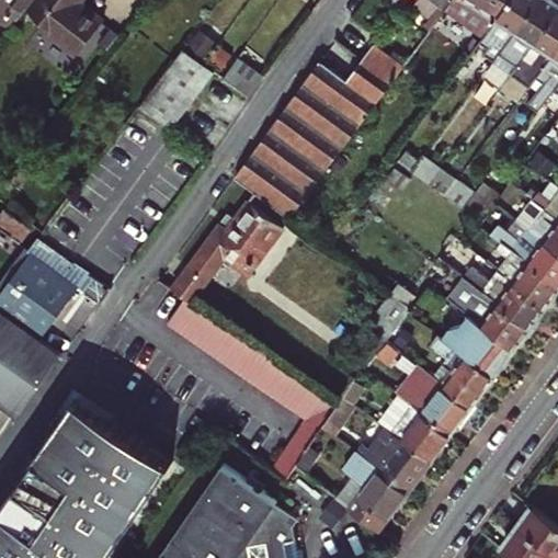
[(26,7),(32,0),(0,0),(0,22),(9,30),(26,7)]
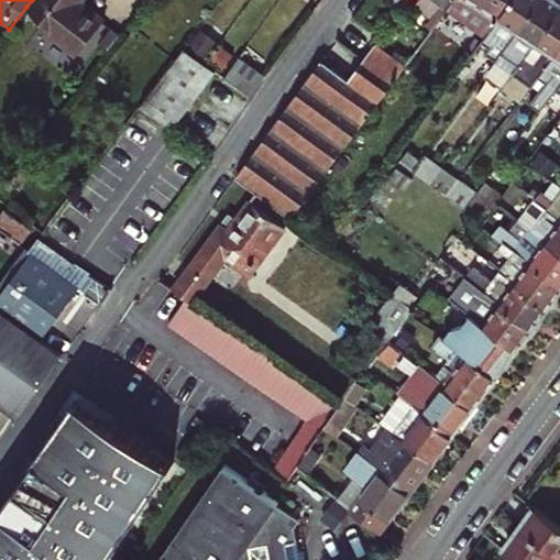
[(32,0),(26,7),(48,24),(45,29),(77,53),(105,19),(81,0),(32,0)]
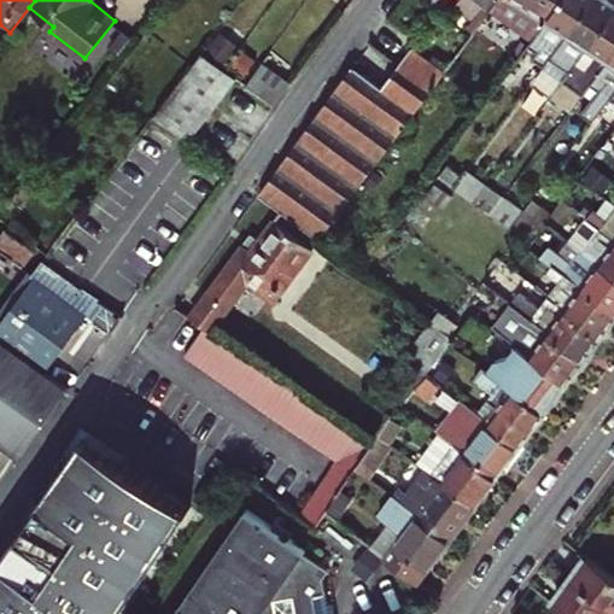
[(473,0),(479,4),(475,9),(485,16),(496,0),(473,0)]
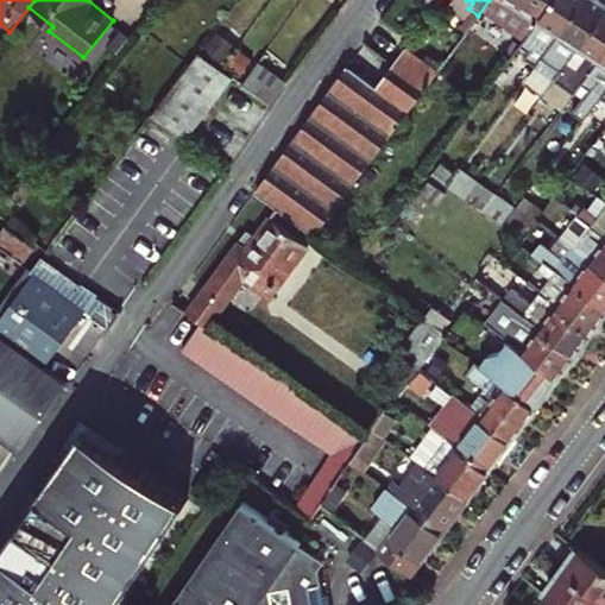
[(553,0),(489,0),(478,16),(521,45),(521,44),(553,0)]
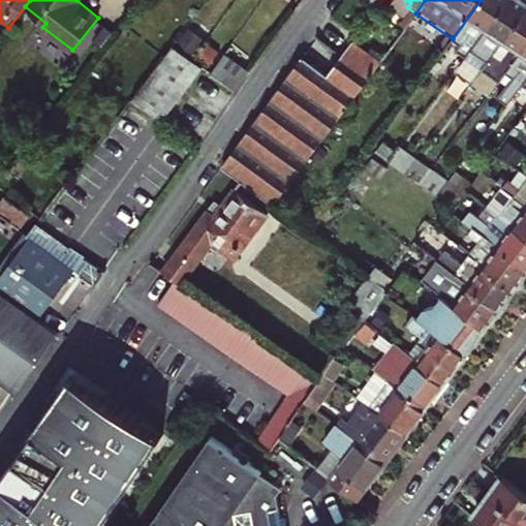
[(505,0),(481,0),(453,38),(469,50),(505,0)]
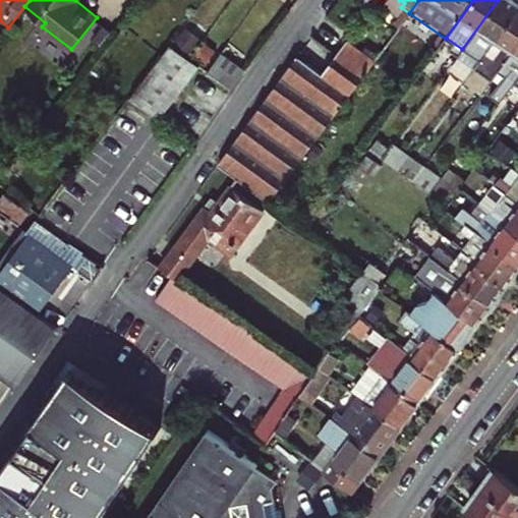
[(517,1),(515,0),(498,0),(462,49),(470,54),(463,65),(470,70),(517,5),(517,1)]
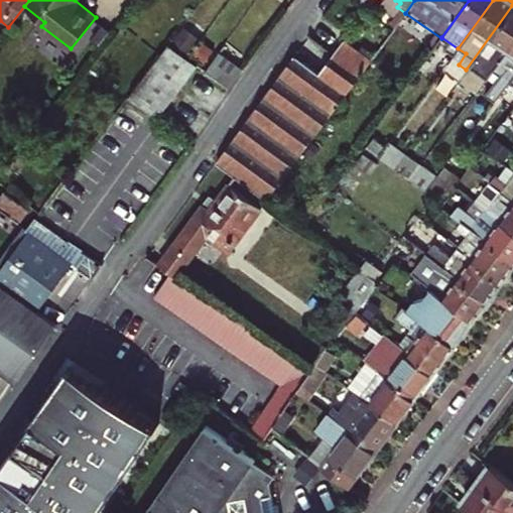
[(512,38),(512,5),(469,66),(485,78),(489,72),(512,38)]
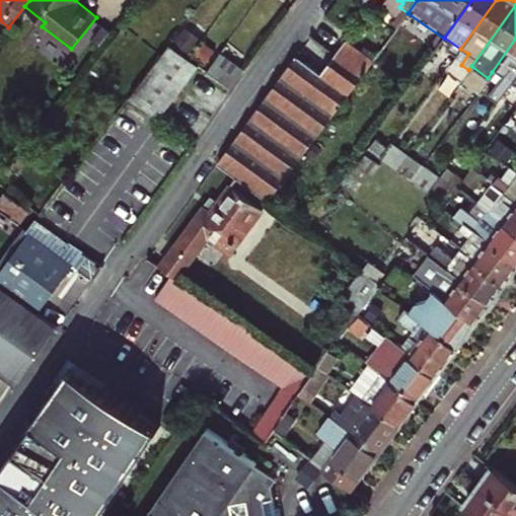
[(515,39),(492,72),(499,77),(485,97),(495,105),(511,85),(515,77),(515,39)]
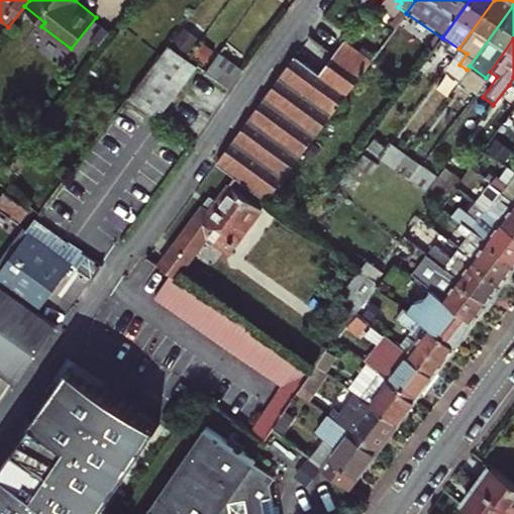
[(293,57),(215,165),(267,203),(371,62),(343,41),(318,76),(293,57)]
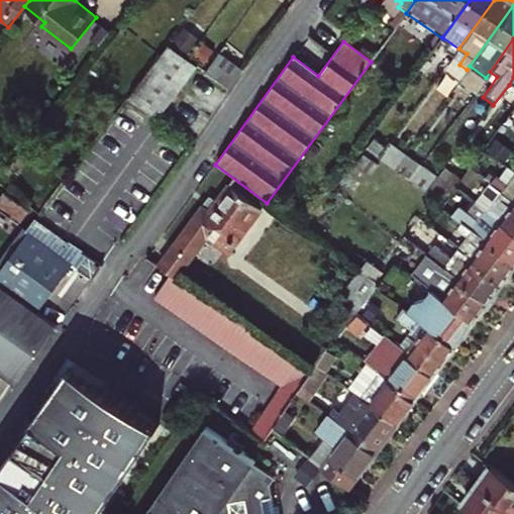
[(156,121),(186,82),(196,68),(168,46),(126,99),(156,121)]
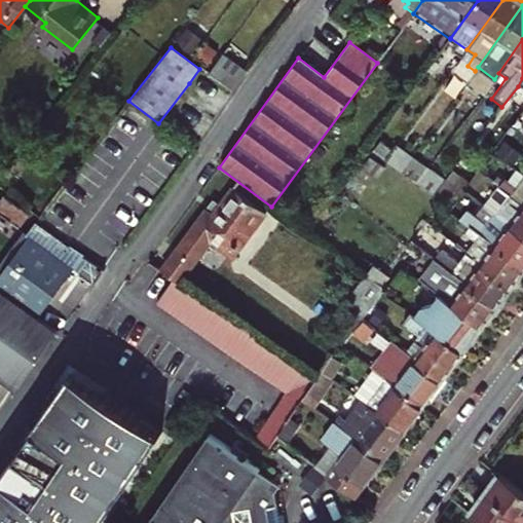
[(222,54),(208,75),(231,91),(247,72),(222,54)]
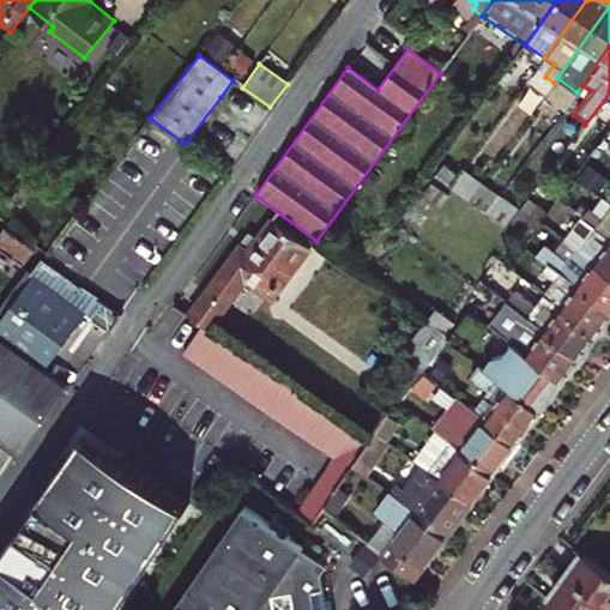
[(447,191),(464,204),(475,189),(457,176),(447,191)]
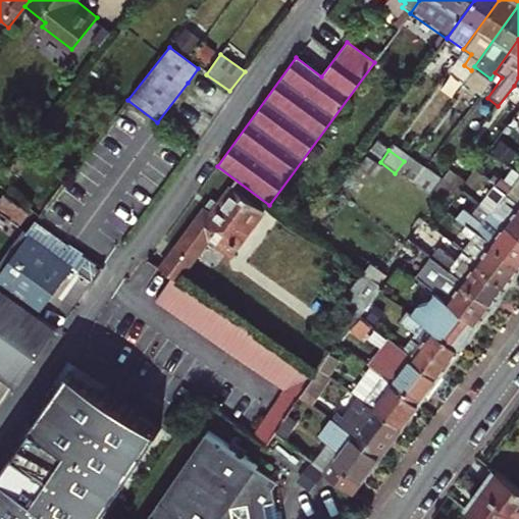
[(518,176),(508,168),(495,187),(518,205),(518,176)]
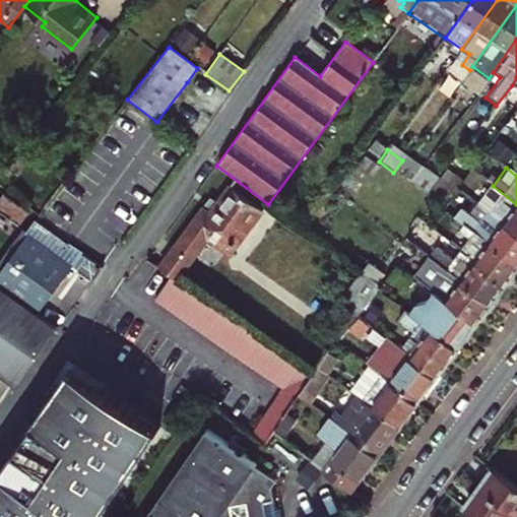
[(442,209),(449,199),(457,190),(463,182),(448,171),(428,197),(442,209)]
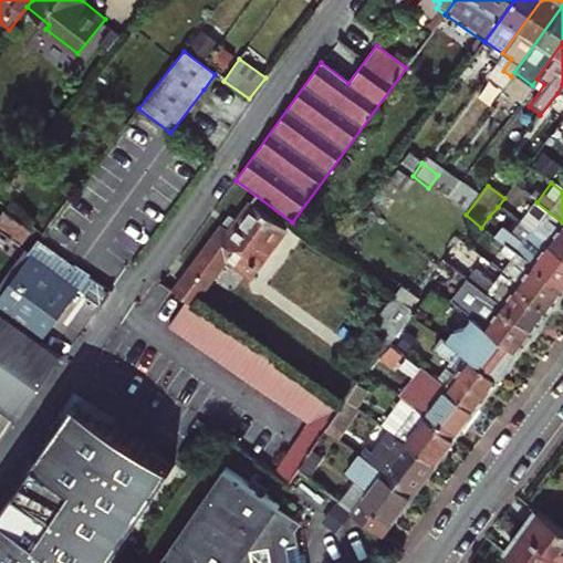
[(193,264),(210,278),(222,261),(247,279),(284,227),(249,201),(236,220),(228,215),(193,264)]
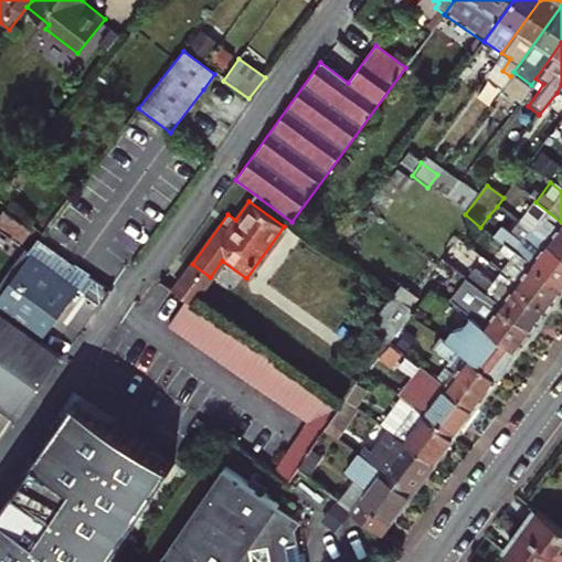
[(561,222),(536,202),(520,223),(561,254),(561,222)]
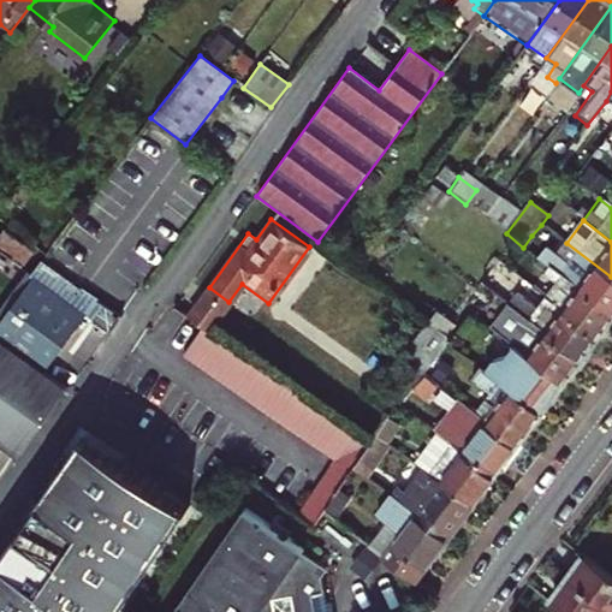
[(527,250),(611,314),(611,277),(566,243),(558,255),(532,236),(523,248),(527,250)]
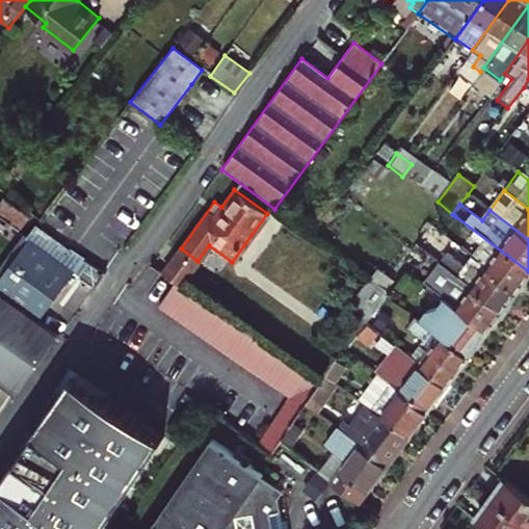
[(0,218),(19,234),(29,219),(10,205),(0,218)]
